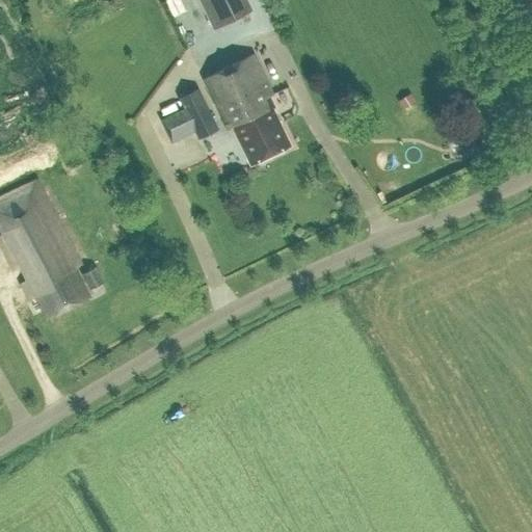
[(240,0),(198,0),(213,28),(246,12),(240,0)]
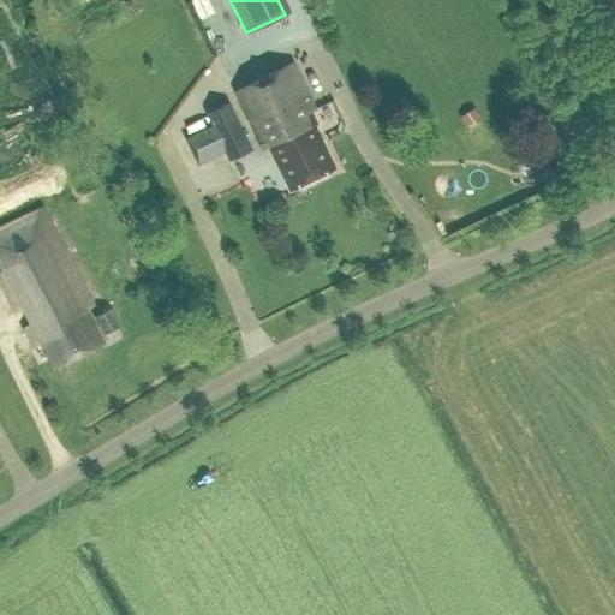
[(315,109),(292,63),(236,90),(263,149),(268,147),(290,190),(335,168),(315,125),(317,124),(311,112),(315,109)]
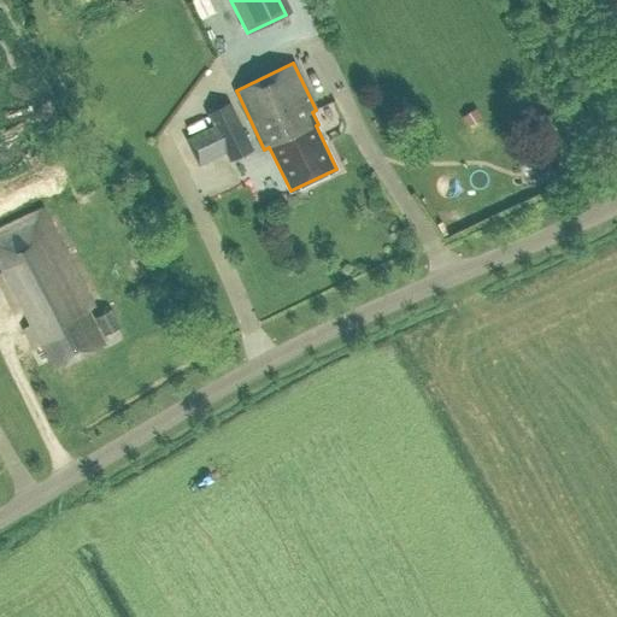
[(241,188),(265,176),(229,103),(205,113),(241,188)]
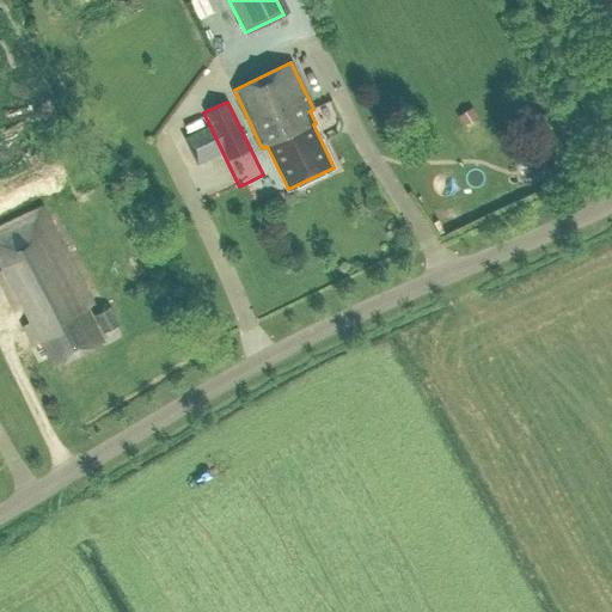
[(54,365),(101,341),(84,308),(92,304),(42,207),(0,227),(0,262),(4,269),(0,269),(0,280),(16,310),(24,306),(31,322),(24,325),(34,344),(42,340),(54,365)]
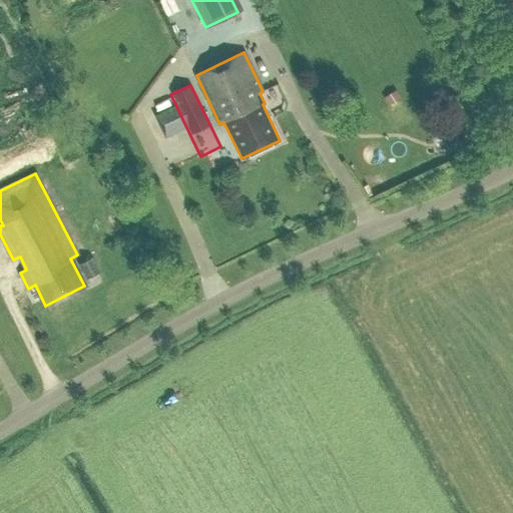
[(85,279),(99,272),(92,257),(76,265),(85,279)]
